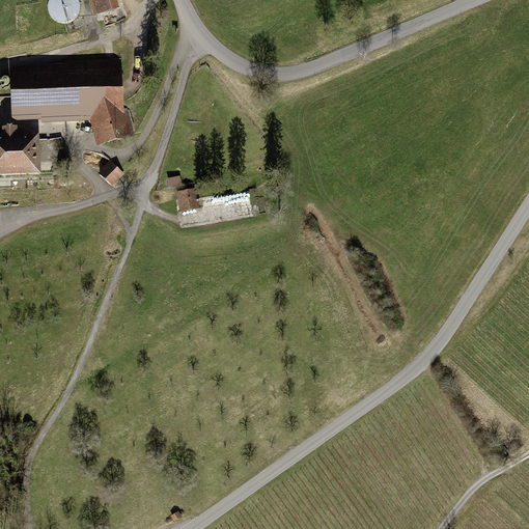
[(48,0),(47,1),(47,10),(51,18),(58,22),(66,22),(74,18),(78,10),(78,2),(77,0),(48,0)]
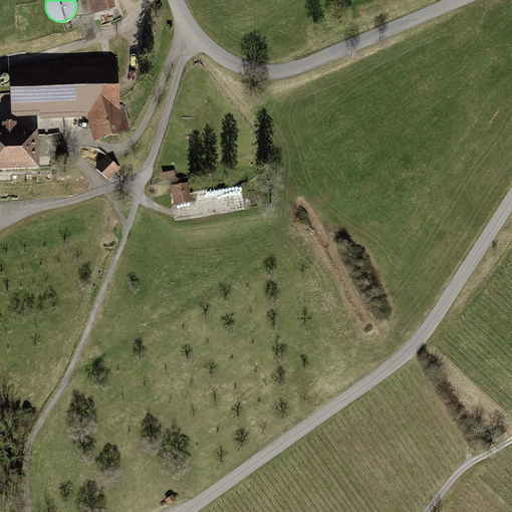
[(85,0),(88,11),(110,6),(108,0),(85,0)]
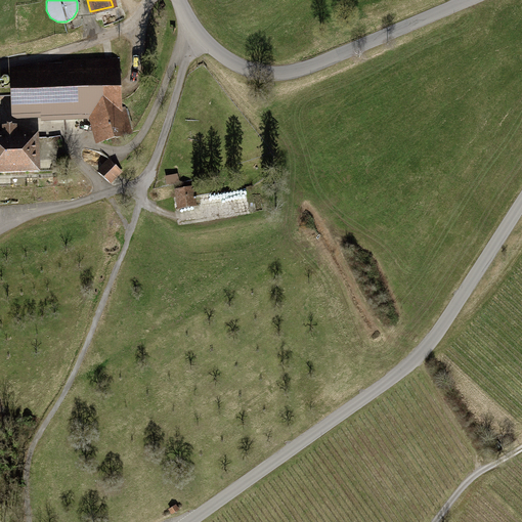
[(24,63),(10,67),(11,119),(89,119),(95,143),(131,132),(124,104),(121,105),(119,57),(62,59),(62,61),(24,63)]
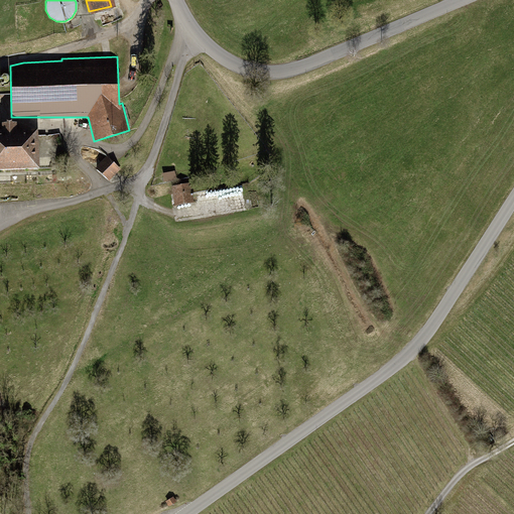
[(0,172),(39,171),(37,132),(16,132),(16,125),(0,125),(0,133),(0,172)]
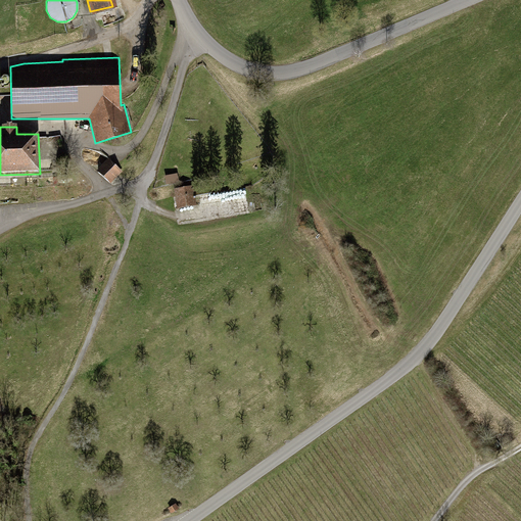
[(122,171),(108,158),(98,170),(111,182),(122,171)]
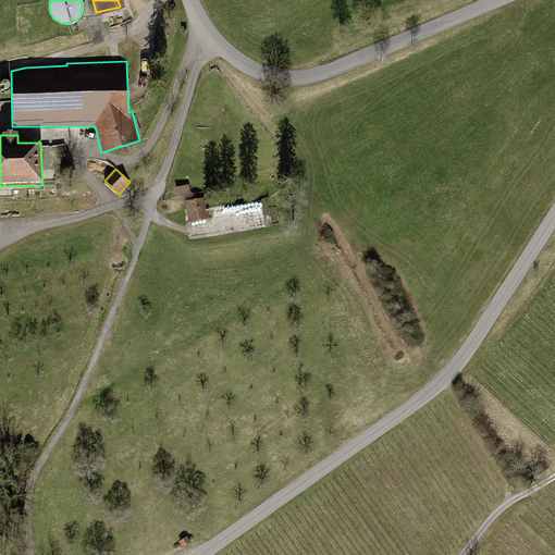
[(175,184),(177,193),(189,190),(188,182),(175,184)]
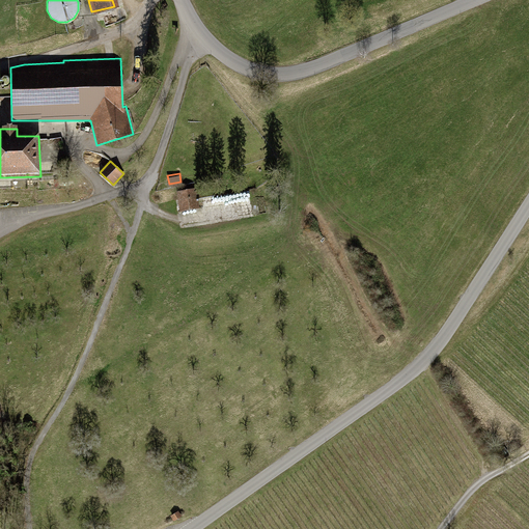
[(199,209),(195,187),(175,191),(179,212),(199,209)]
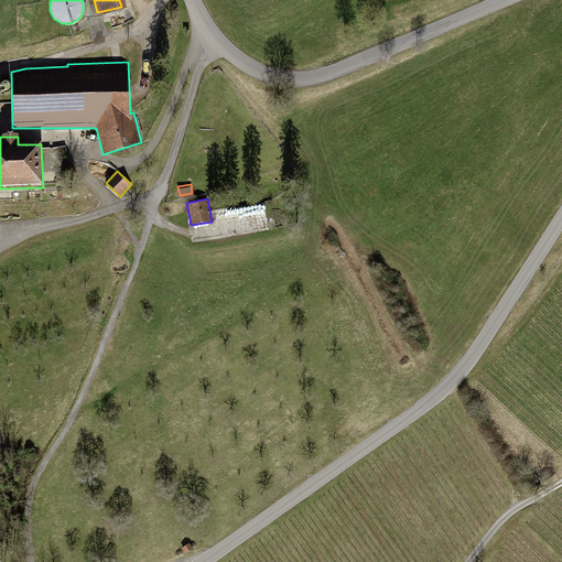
[(188,542),(180,547),(183,553),(192,549),(188,542)]
